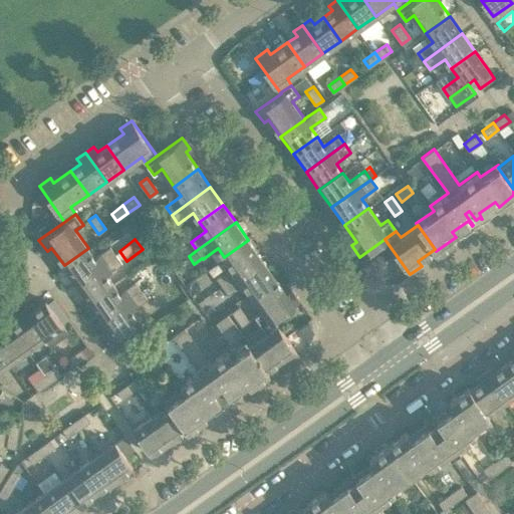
[(248,240),(224,257),(231,266),(216,277),(222,285),(261,257),(248,240)]
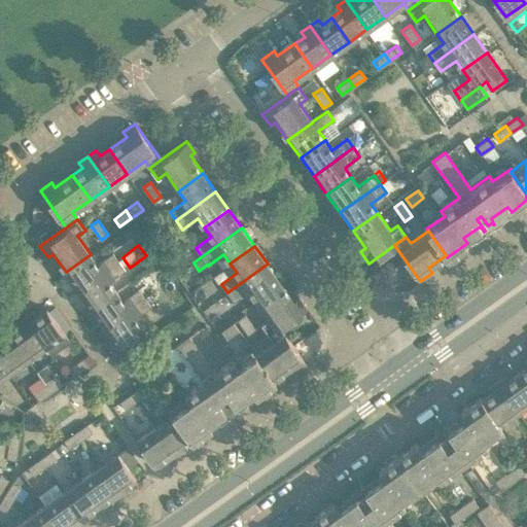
[(91,254),(66,272),(78,289),(118,261),(112,252),(97,264),(91,254)]
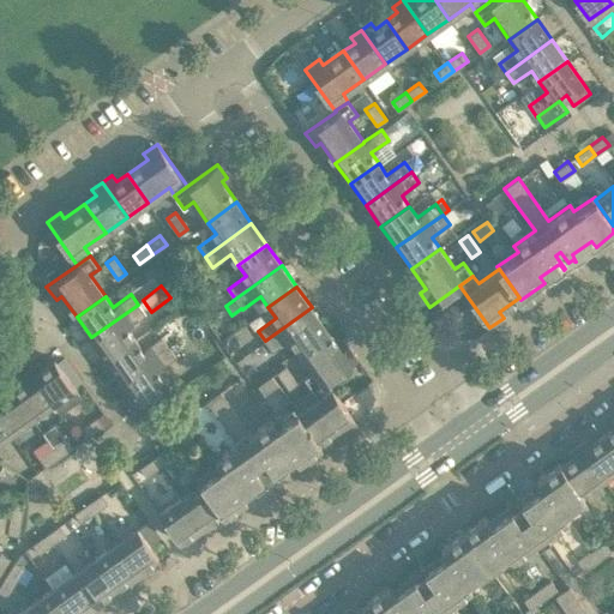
[(138,305),(91,337),(107,359),(136,338),(127,327),(145,314),(138,305)]
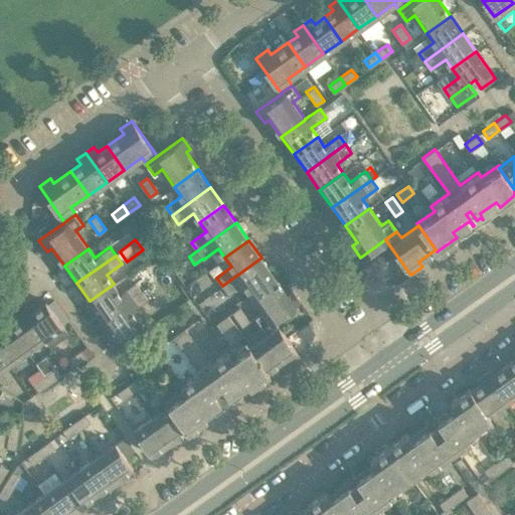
[(262,258),(222,286),(228,295),(243,284),(249,293),(274,276),(262,258)]
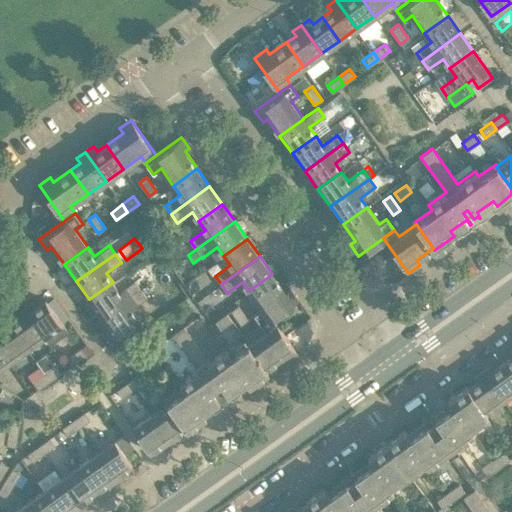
[(285,291),(272,274),(248,291),(261,309),(253,314),(261,325),(272,317),(298,299),(289,288),(285,291)]
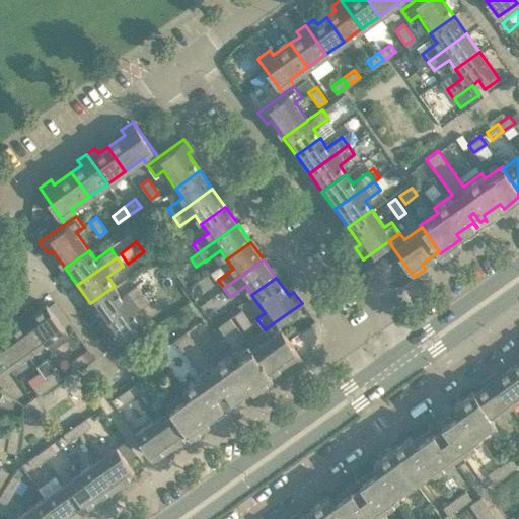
[(115,286),(90,303),(102,321),(142,293),(136,284),(121,295),(115,286)]
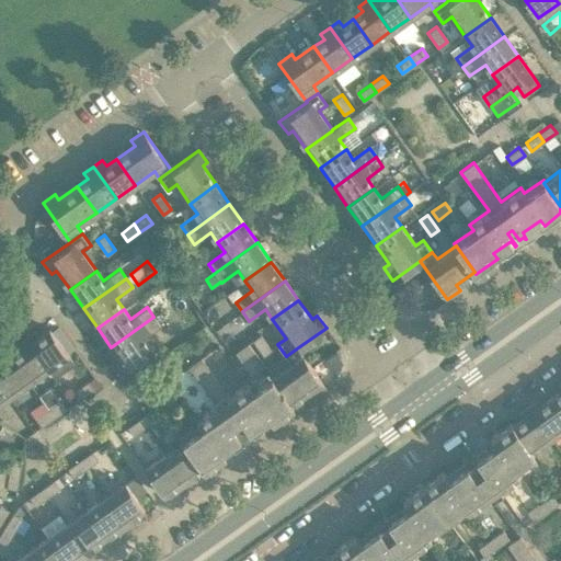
[(153,317),(111,347),(125,367),(137,358),(144,368),(158,357),(144,338),(160,325),(153,317)]
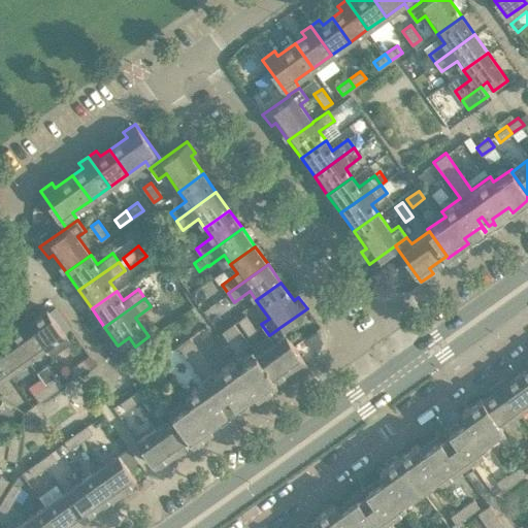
[(64,333),(46,308),(36,316),(33,310),(24,317),(45,347),(52,355),(70,341),(64,333)]
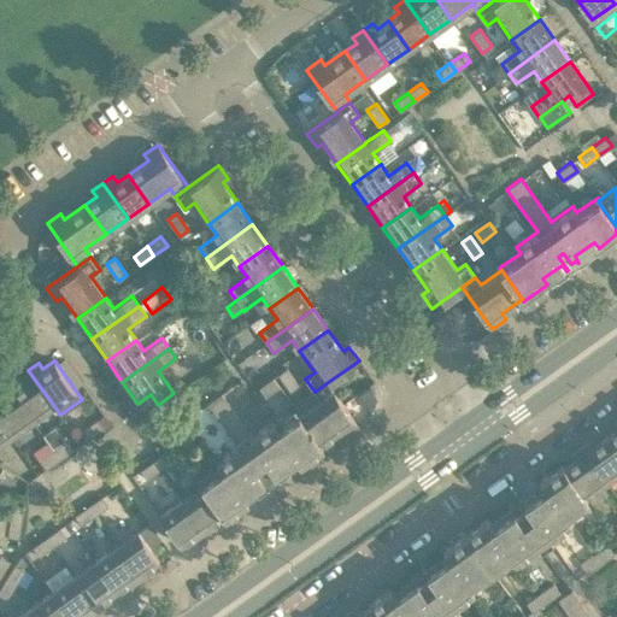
[(277,374),(289,391),(299,385),(287,368),(277,374)]
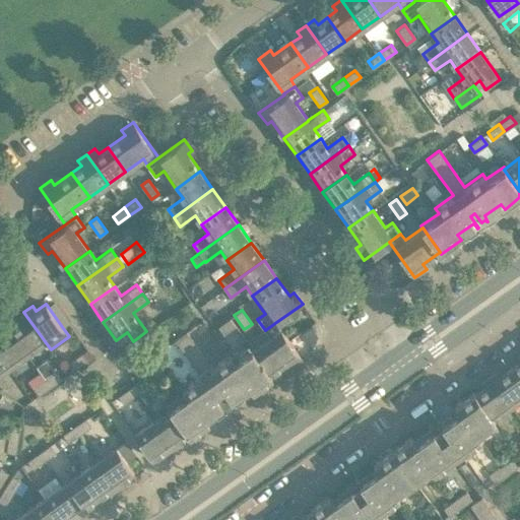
[(18,323),(9,330),(26,353),(45,341),(23,312),(15,318),(18,323)]
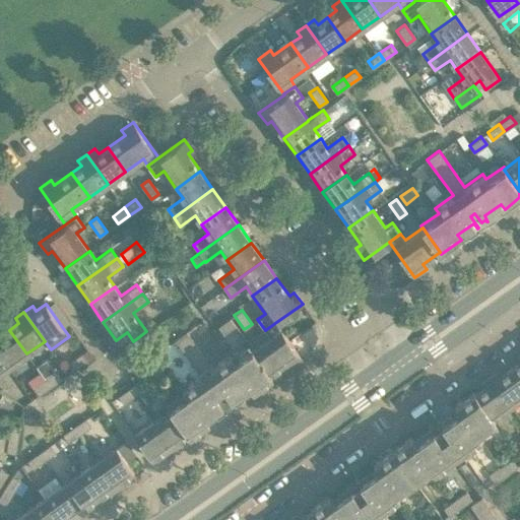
[(230,318),(218,326),(223,334),(236,325),(230,318)]
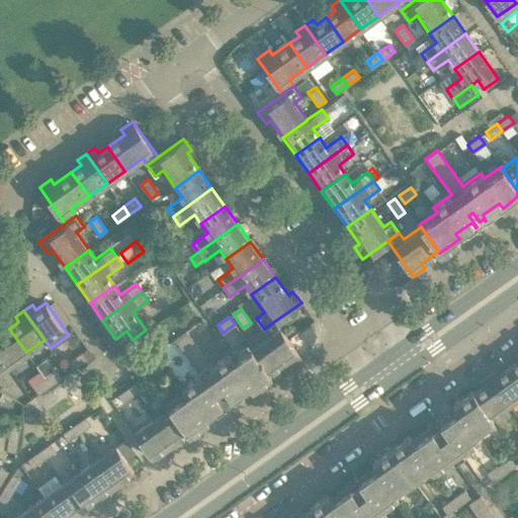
[(269,335),(252,347),(269,371),(285,360),(289,364),(300,356),(275,321),(264,329),(269,335)]
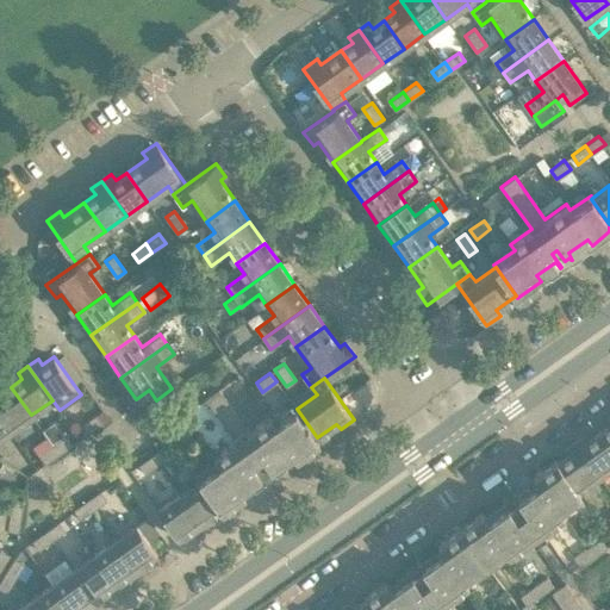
[(0,394),(0,415),(11,430),(31,415),(11,387),(0,394)]
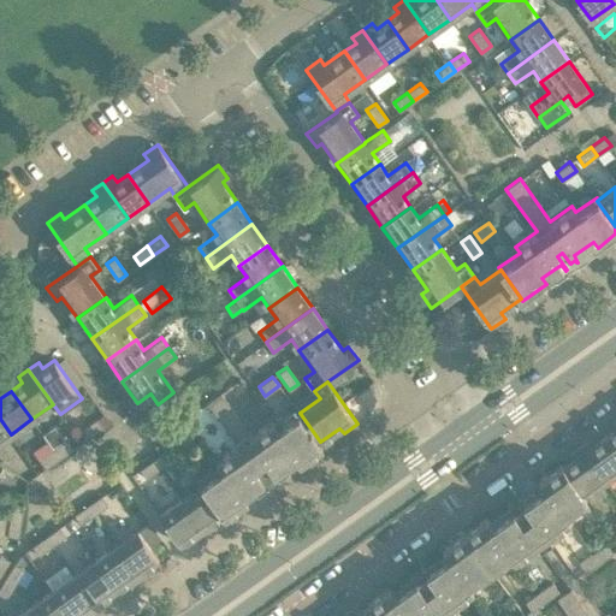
[(274,469),(295,455),(298,461),(323,444),(320,442),(300,413),(297,410),(277,426),(272,420),(252,434),(220,392),(207,402),(237,444),(217,460),(220,466),(200,481),(201,484),(202,483),(223,511),(223,513),(224,515),(247,498),(243,492),(262,478),(267,484),(268,483),(259,469),(264,466),(272,477),(276,474),(278,477),(279,475),(274,469)]
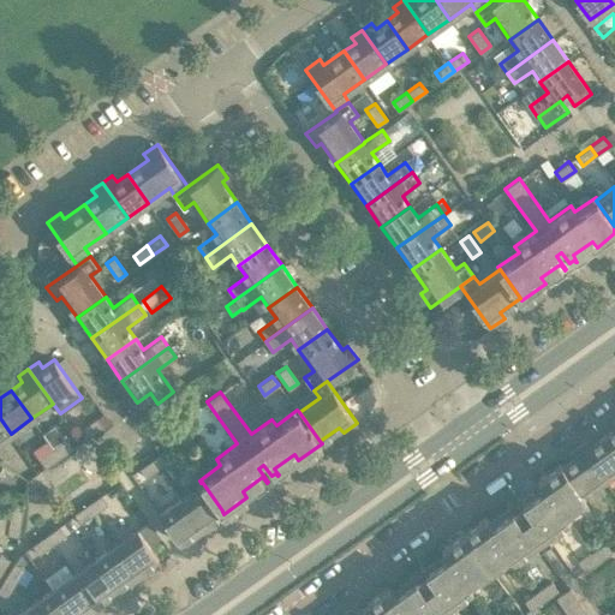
[(0,441),(11,434),(0,418),(0,441)]
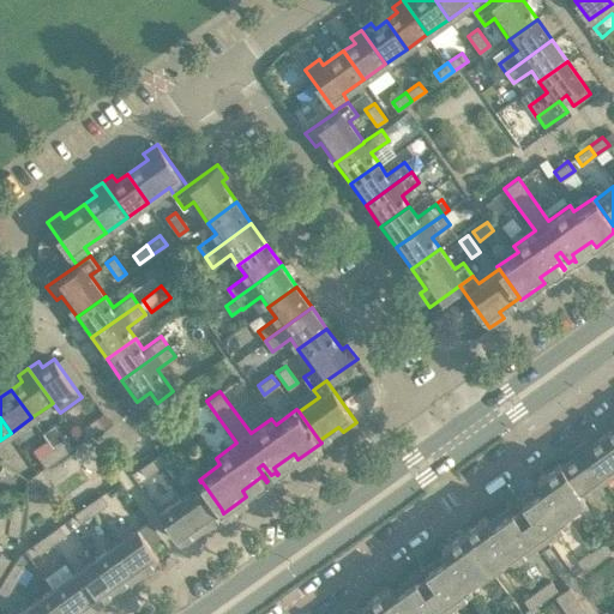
[(89,435),(102,426),(96,417),(83,427),(89,435)]
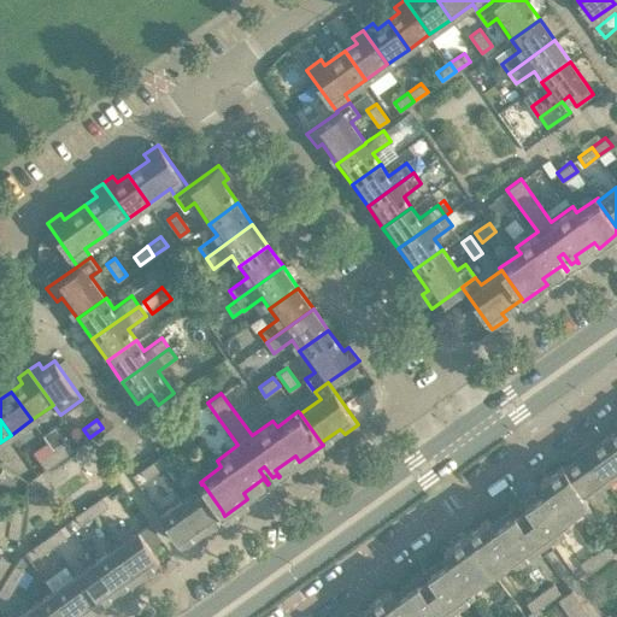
[(616,427),(616,429),(606,436),(616,451),(616,419),(613,423),(616,427)]
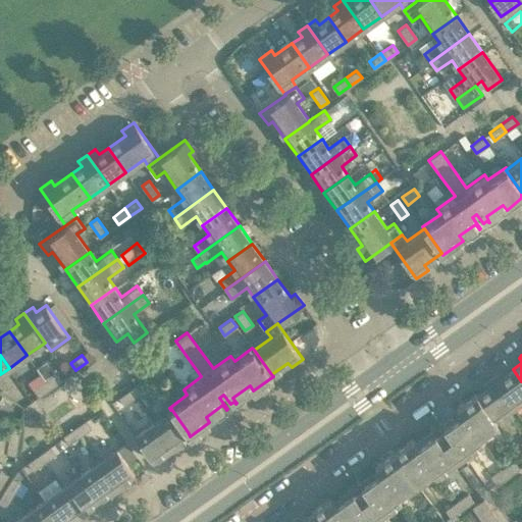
[(165,375),(160,367),(148,376),(154,383),(165,375)]
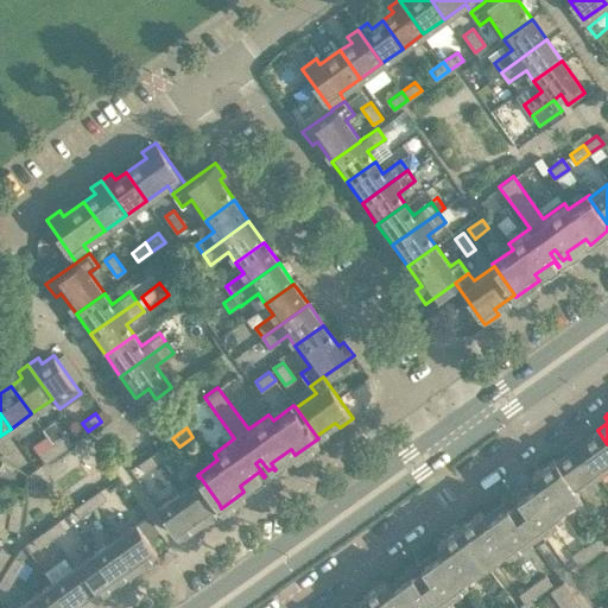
[(583,432),(572,439),(597,474),(607,466),(607,444),(597,430),(587,438),(583,432)]
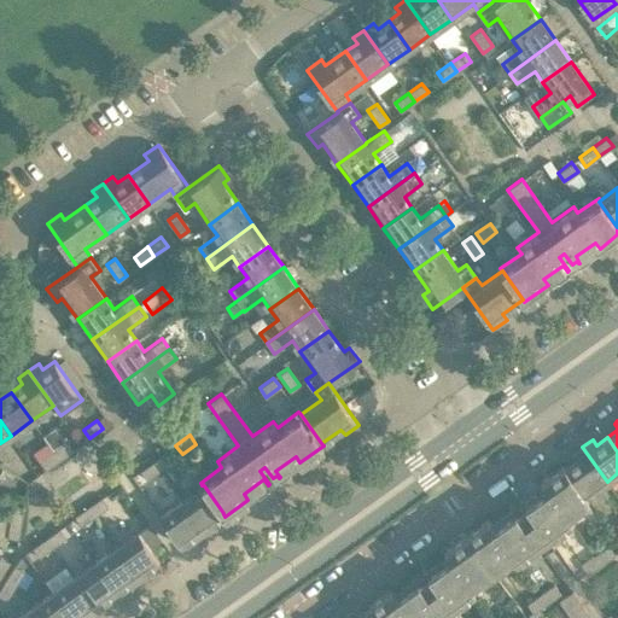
[(66,441),(53,450),(59,460),(74,450),(66,441)]
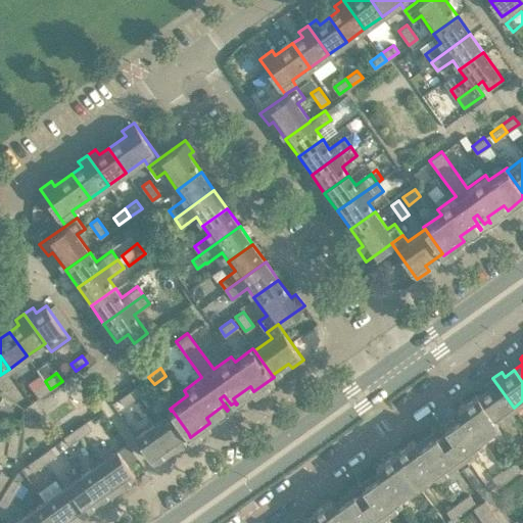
[(487,389),(478,395),(478,396),(495,421),(496,420),(514,408),(492,378),(484,384),(487,389)]
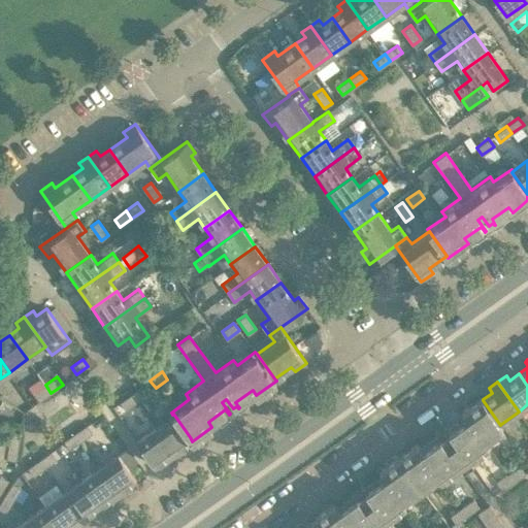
[(39,401),(51,393),(45,385),(34,393),(39,401)]
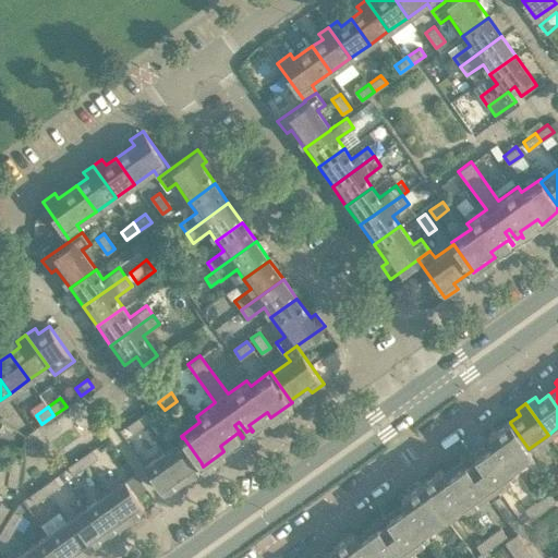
[(152,407),(138,415),(145,424),(157,415),(152,407)]
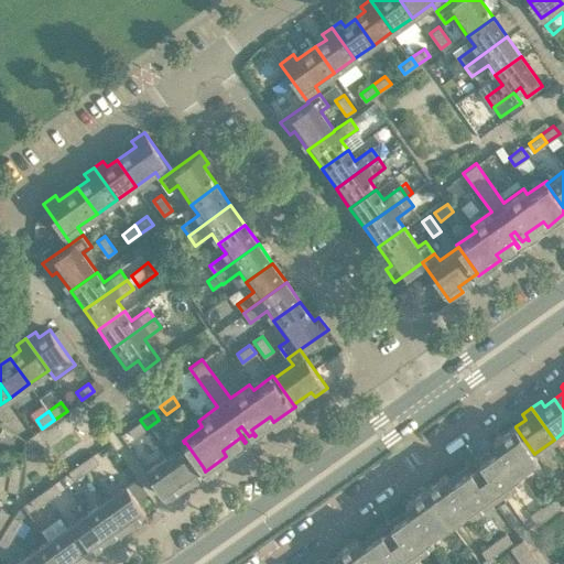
[(134,437),(147,429),(140,420),(128,429),(134,437)]
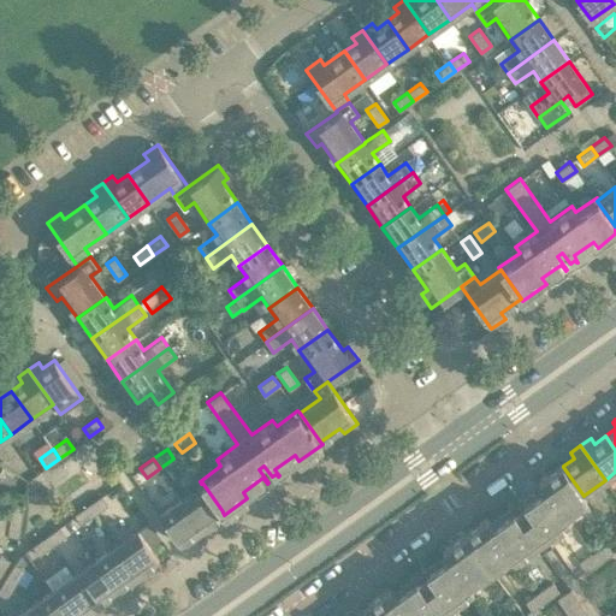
[(543,538),(569,519),(566,513),(586,497),(585,495),(584,496),(563,467),(563,466),(562,463),(539,480),(543,486),(523,501),(519,493),(517,495),(532,515),(528,517),(527,519),(514,502),(510,504),(508,502),(507,503),(511,509),(492,523),(487,517),(465,533),(489,568),(509,552),(514,558),(543,538)]
